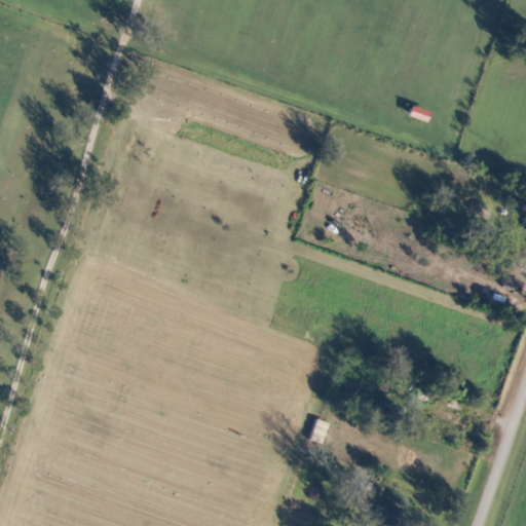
[(410,116),(429,122),(433,112),(413,107),(410,116)]
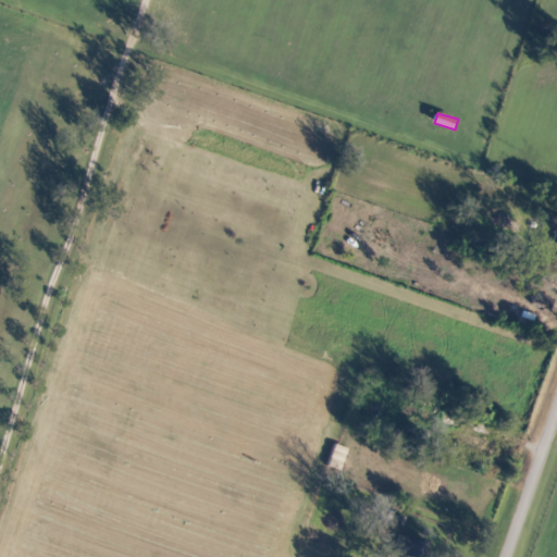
[(535,306),(553,310),(556,297),(539,293),(535,306)]
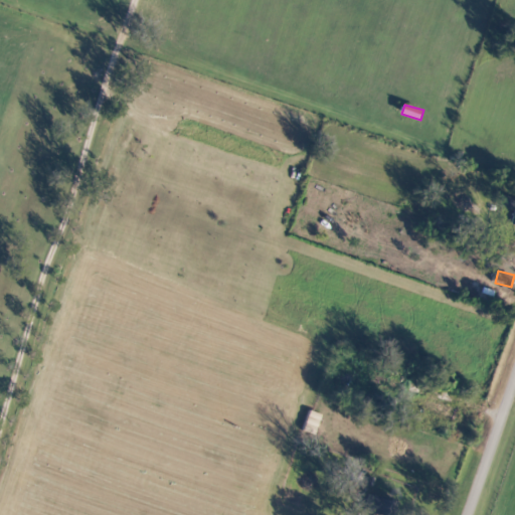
[(317,436),(324,414),(312,410),(305,431),(317,436)]
